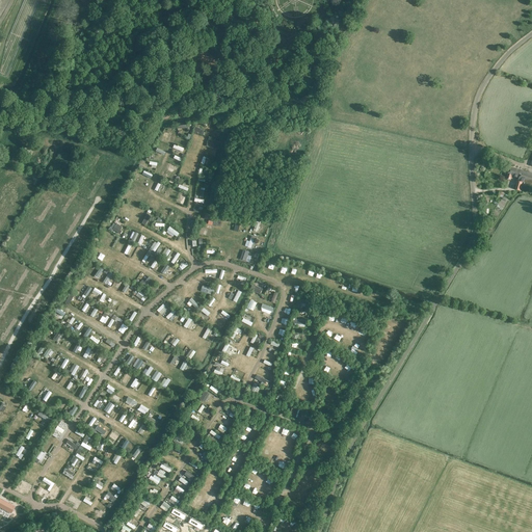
[(168,134),(166,134),(164,141),(169,142),(173,133),(169,132),(168,134)]
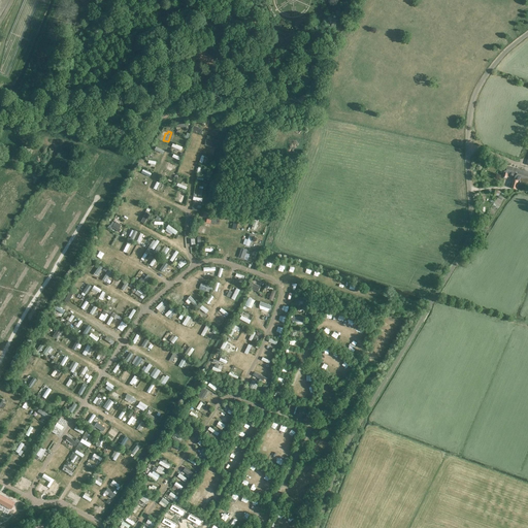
[(514,176),(516,168),(505,165),(502,177),(506,178),(507,174),(514,176)]
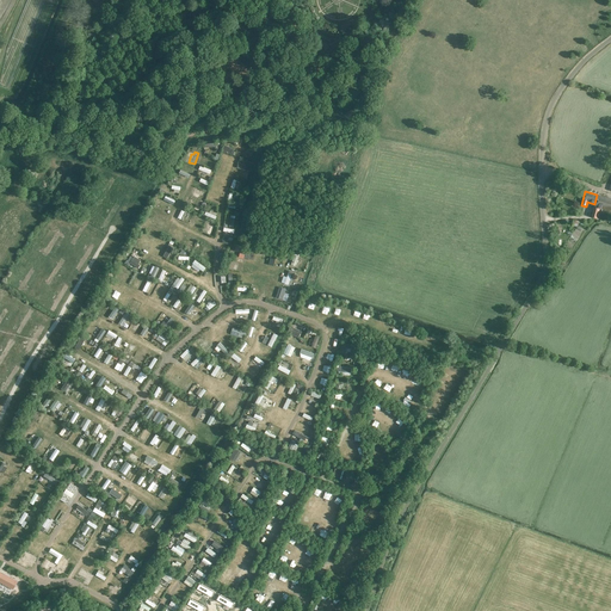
[(610,198),(597,195),(594,204),(591,217),(597,218),(599,208),(610,211),(610,198)]
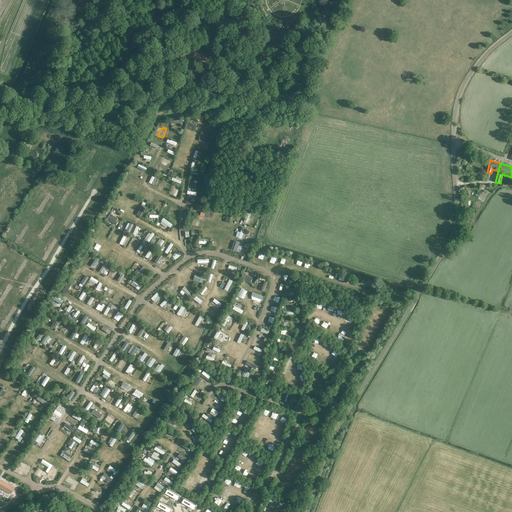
[(123,198),(122,199),(118,198),(116,205),(119,206),(119,204),(125,206),(127,199),(123,198)]
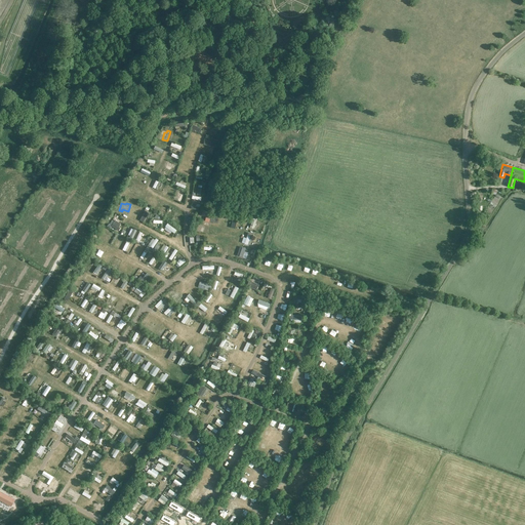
[(206,216),(205,220),(209,221),(212,211),(203,209),(201,215),(206,216)]
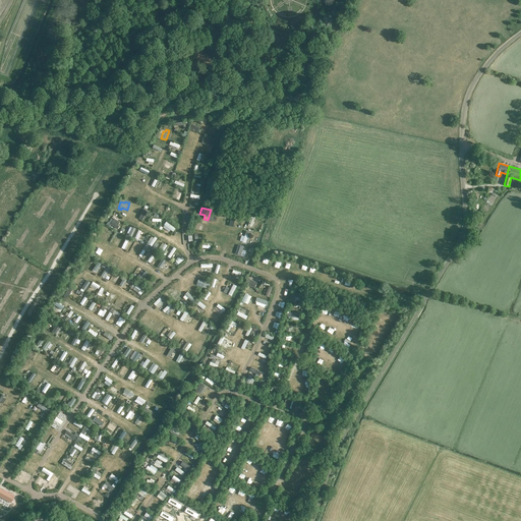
[(110,226),(110,224),(118,228),(121,221),(114,218),(113,220),(110,218),(107,224),(110,226)]
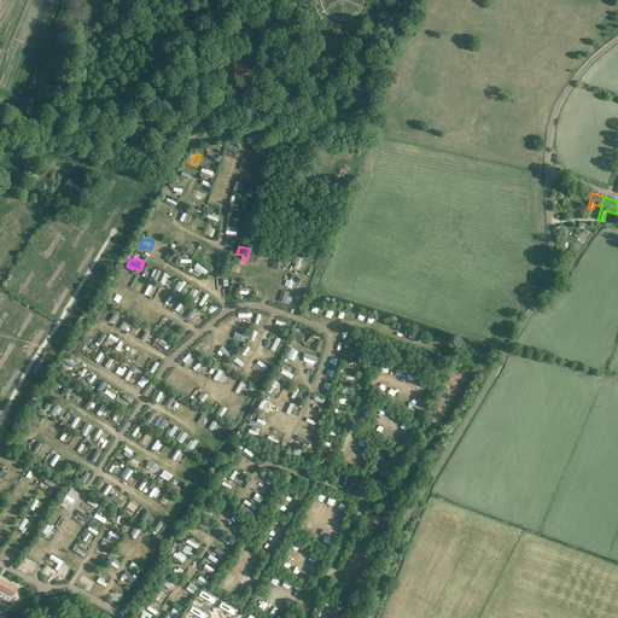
[(197,262),(193,269),(200,274),(202,272),(205,274),(208,270),(197,262)]
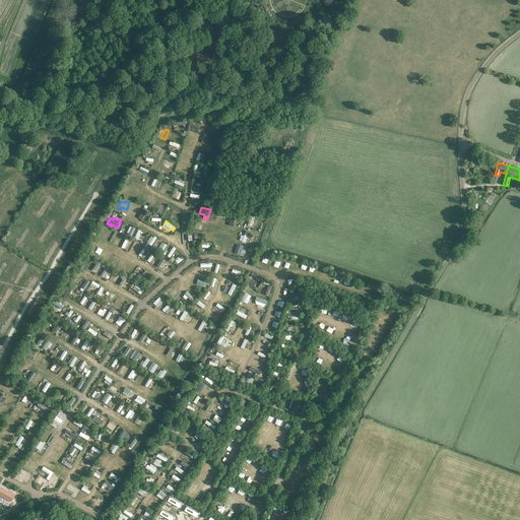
[(126,234),(132,236),(135,228),(130,225),(126,234)]
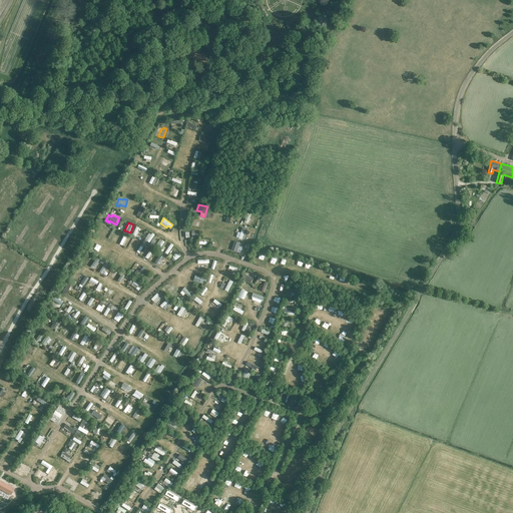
[(136,225),(132,234),(136,236),(140,227),(136,225)]
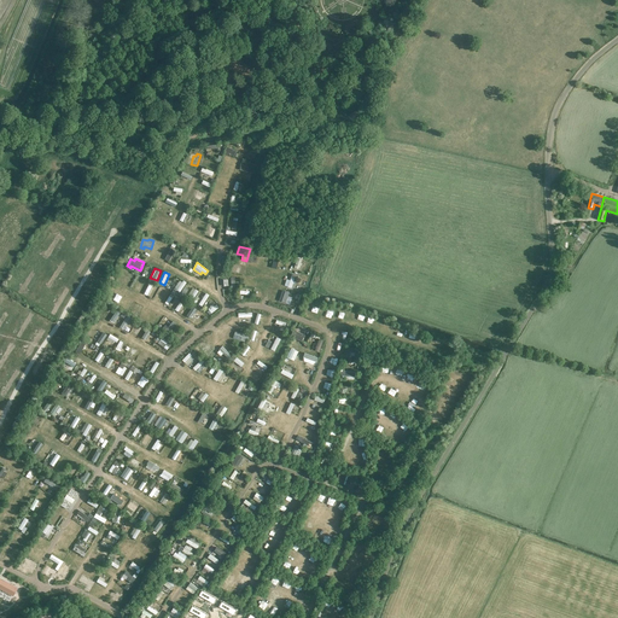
[(290,279),(287,278),(285,285),(292,287),(296,274),(292,273),(290,279)]
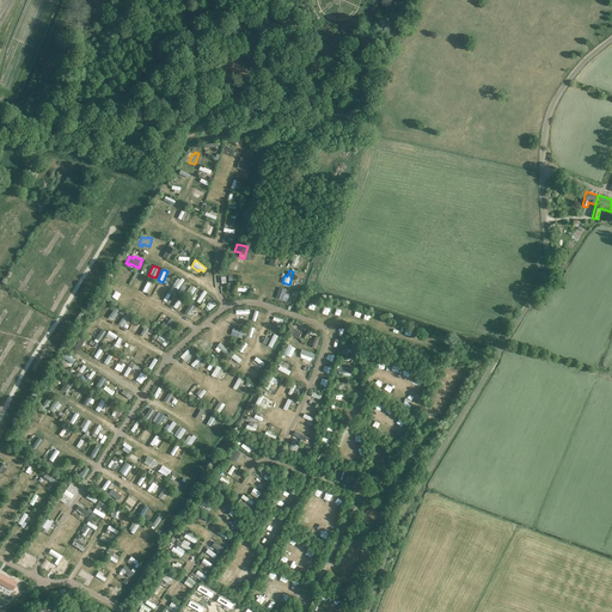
[(184,280),(178,276),(172,286),(178,289),(184,280)]
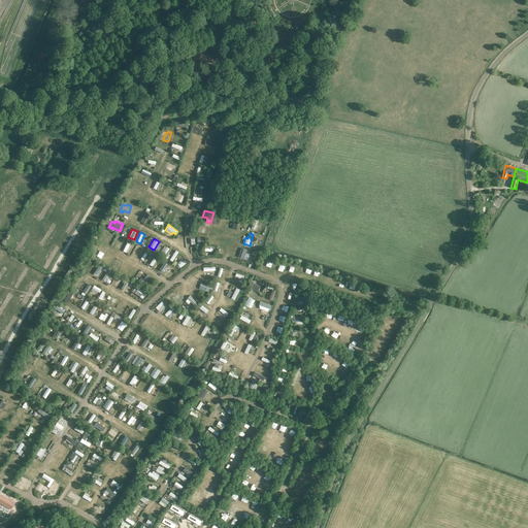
[(250,254),(246,253),(248,250),(241,248),(238,257),(248,260),(250,254)]
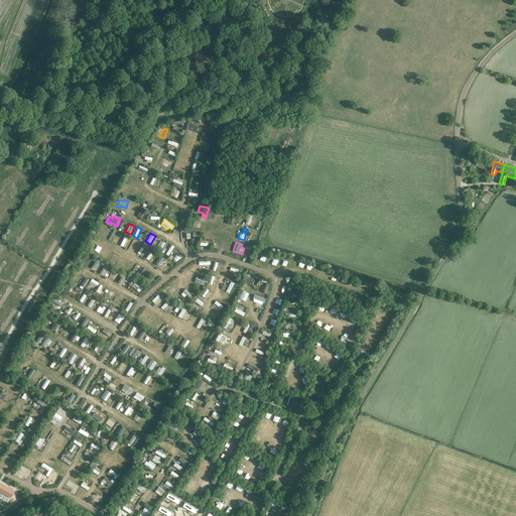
[(102,252),(105,247),(99,243),(95,248),(102,252)]
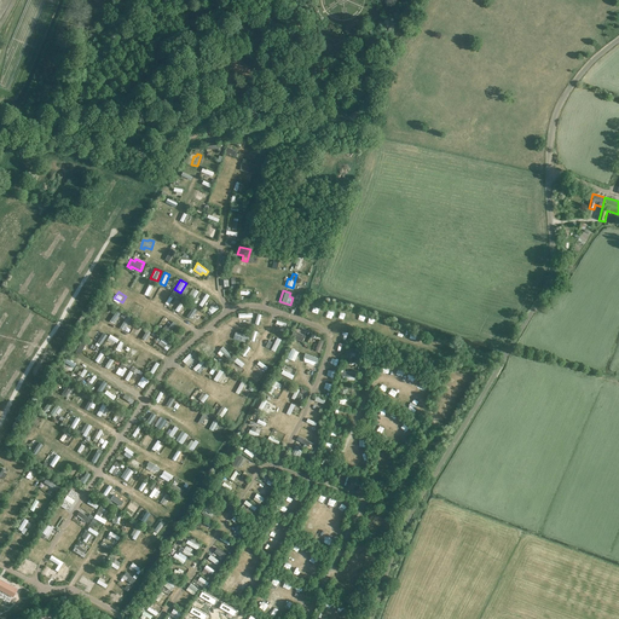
[(206,293),(198,305),(202,307),(209,295),(206,293)]
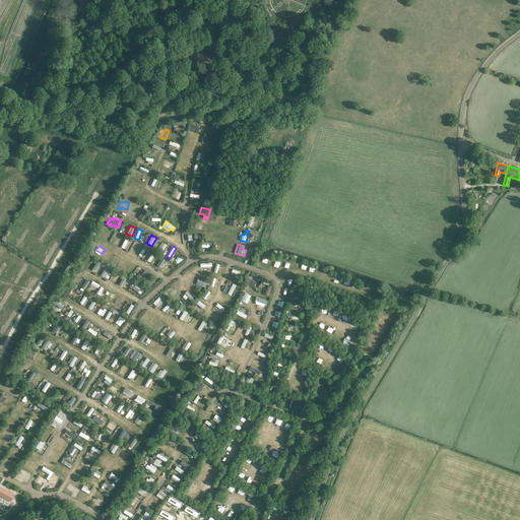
[(177,265),(184,258),(182,255),(175,263),(177,265)]
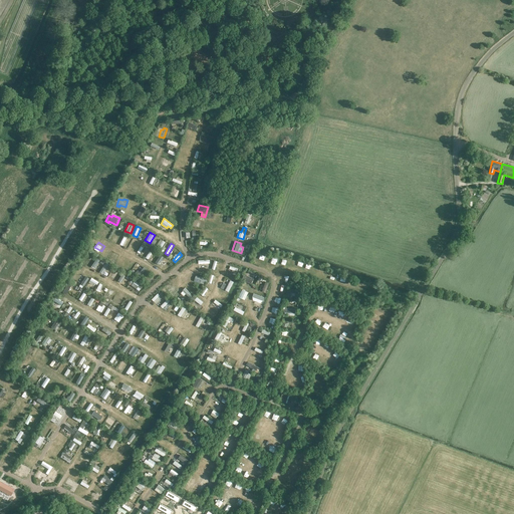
[(155,262),(159,264),(164,257),(160,255),(155,262)]
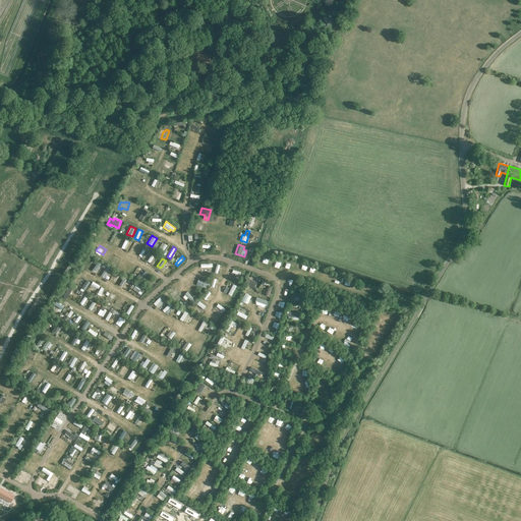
[(99,261),(93,270),(96,272),(102,263),(99,261)]
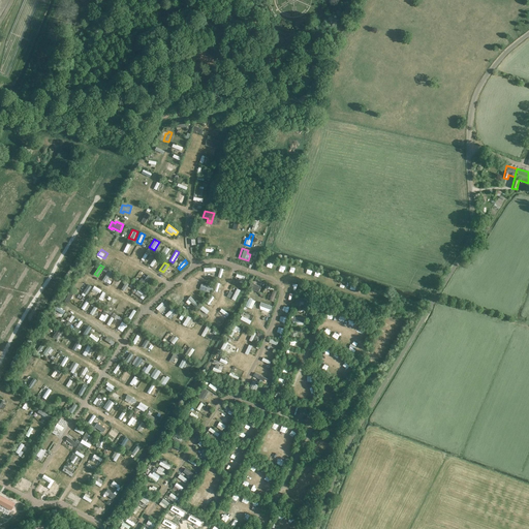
[(109,270),(102,279),(105,281),(113,273),(109,270)]
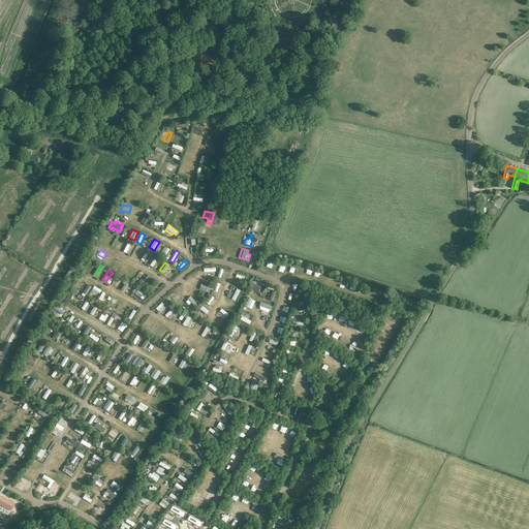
[(236,278),(239,279),(238,280),(243,282),(245,276),(237,274),(236,278)]
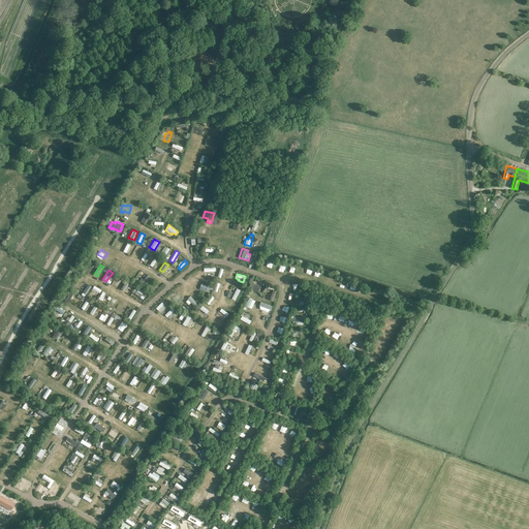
[(126,281),(121,288),(125,290),(129,283),(126,281)]
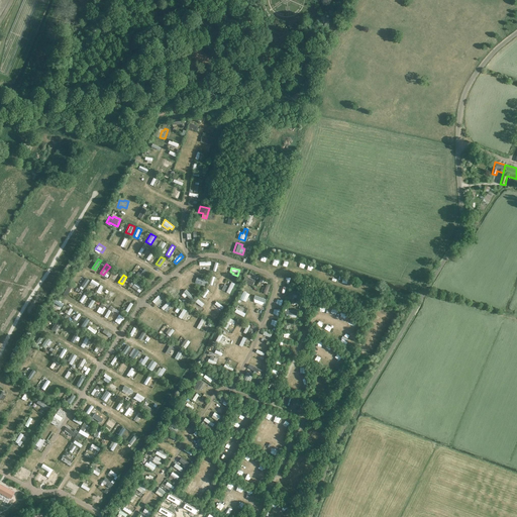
[(246,276),(244,282),(253,285),(254,279),(246,276)]
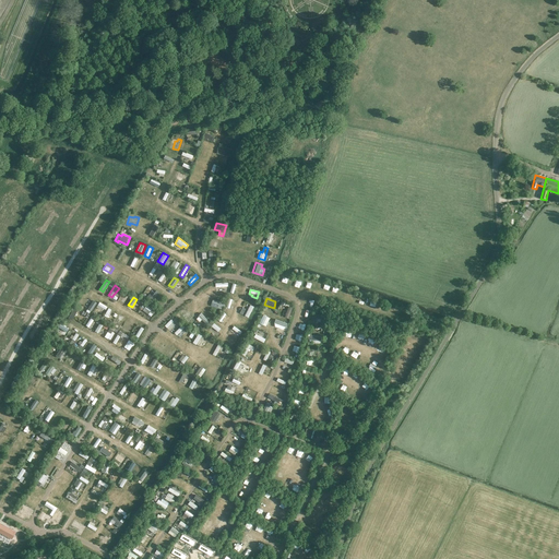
[(223,306),(225,306),(226,304),(213,299),(211,306),(222,309),(223,306)]
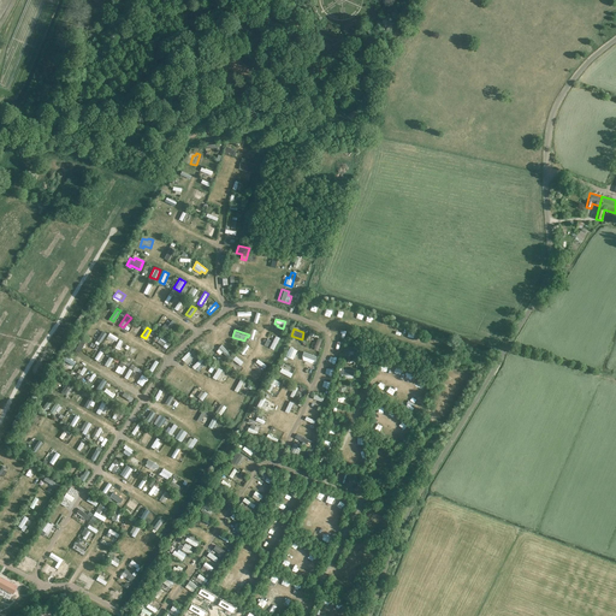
[(101,343),(107,333),(102,331),(96,339),(101,343)]
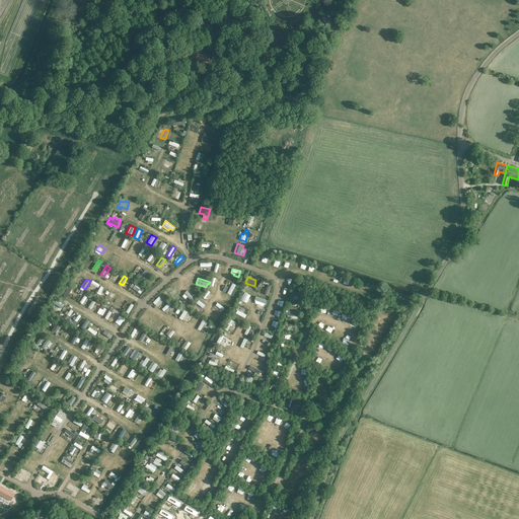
[(96,289),(99,284),(92,280),(89,285),(96,289)]
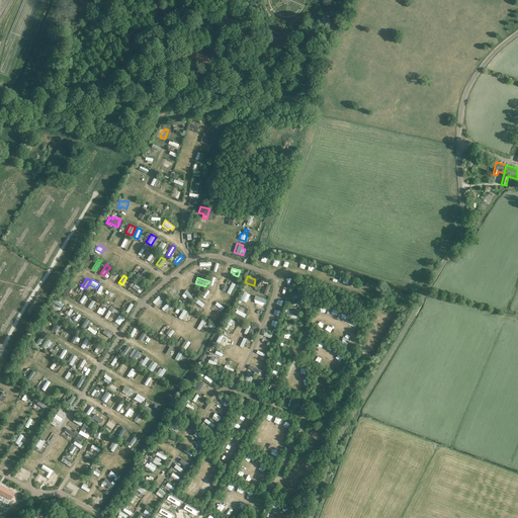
[(140,293),(144,288),(137,282),(133,286),(140,293)]
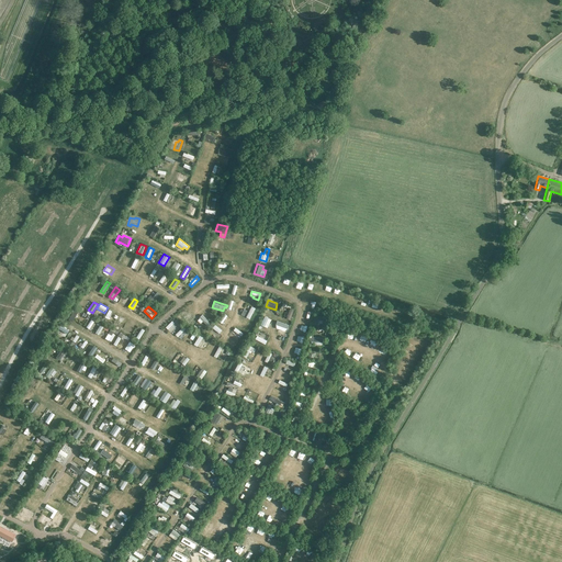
[(251,306),(246,317),(250,319),(256,307),(251,306)]
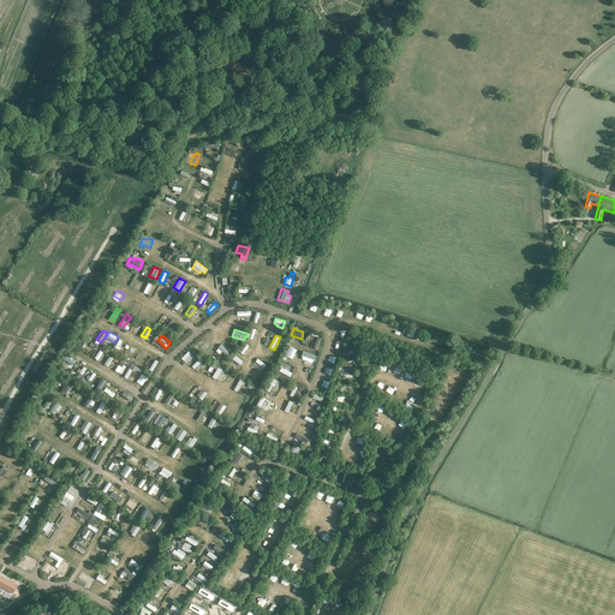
[(75,350),(79,352),(85,340),(82,338),(75,350)]
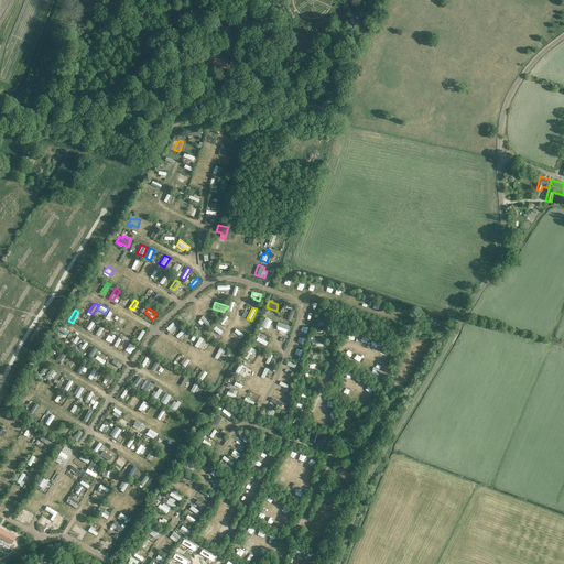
[(186,322),(192,324),(196,317),(190,314),(186,322)]
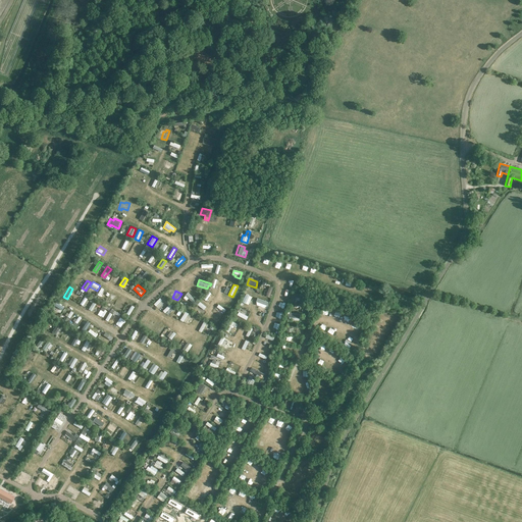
[(184,297),(187,301),(189,299),(193,303),(196,300),(188,292),(184,297)]
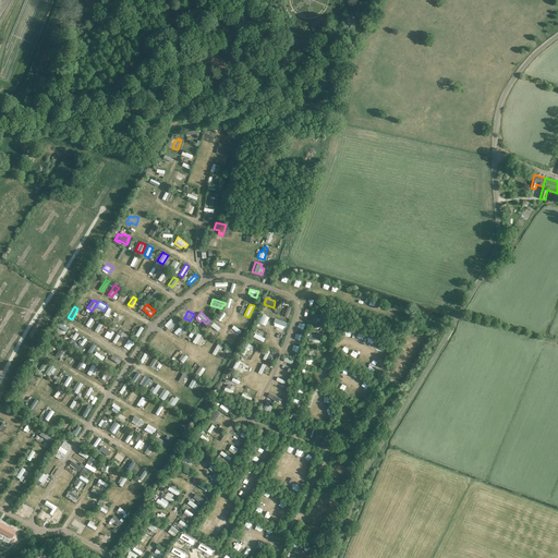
[(118,324),(123,316),(119,313),(113,320),(118,324)]
